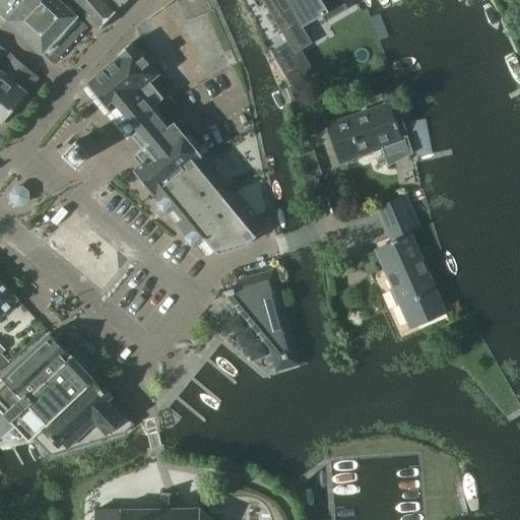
[(0,0),(0,6),(0,7),(0,14),(44,54),(54,64),(88,26),(87,25),(77,16),(59,0),(0,0)]
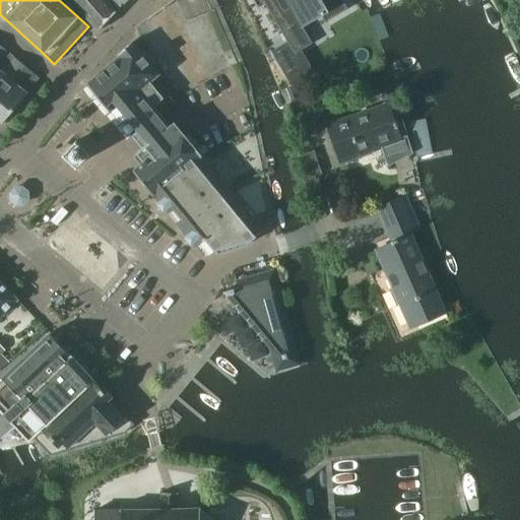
[(106,0),(69,0),(90,22),(99,30),(116,11),(106,0)]
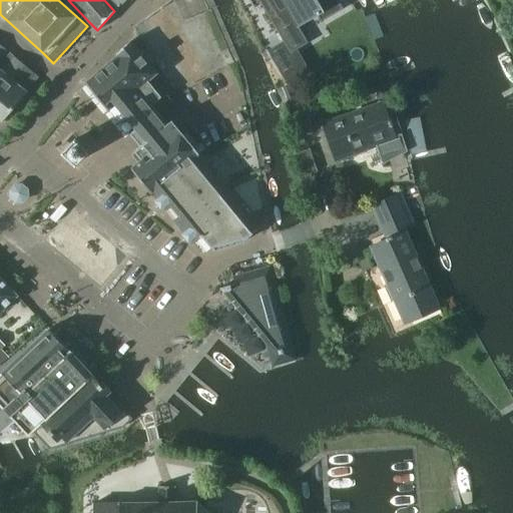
[(260,0),(267,10),(279,31),(292,53),(309,42),(304,34),(299,26),(319,14),(323,21),(344,8),(339,0),(260,0)]
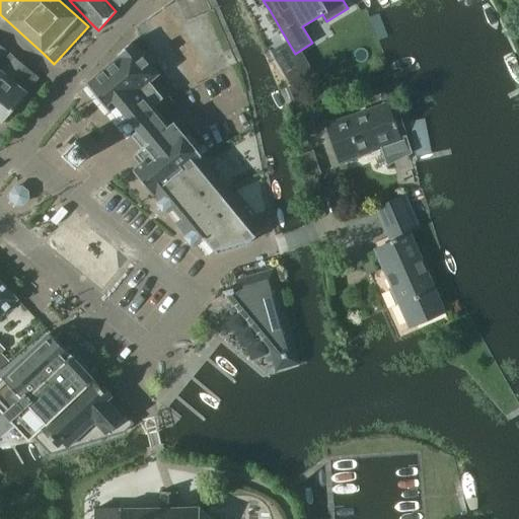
[(153,194),(201,154),(196,148),(195,149),(187,139),(188,138),(174,123),(169,127),(160,116),(176,102),(155,77),(158,74),(133,43),(119,54),(121,57),(87,84),(110,113),(113,112),(143,149),(137,154),(144,162),(134,171),(153,194)]
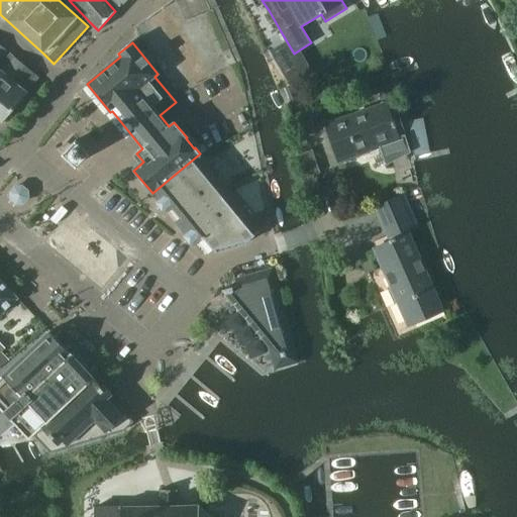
[(0,75),(10,63),(10,62),(2,56),(7,49),(0,43),(0,75)]
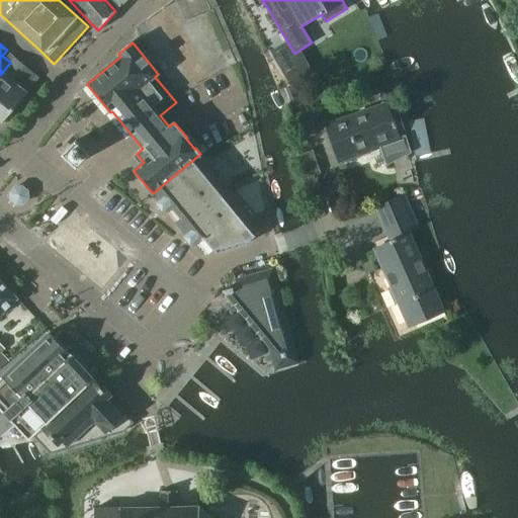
[(10,63),(0,75),(0,122),(2,124),(27,93),(25,92),(38,77),(15,57),(10,62),(10,63)]
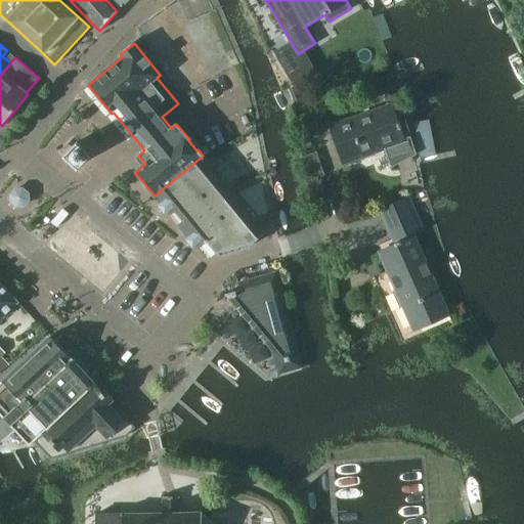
[(387,104),(330,125),(344,164),(385,149),(392,169),(418,155),(411,137),(405,139),(393,105),(400,103),(396,92),(384,96),(387,104)]
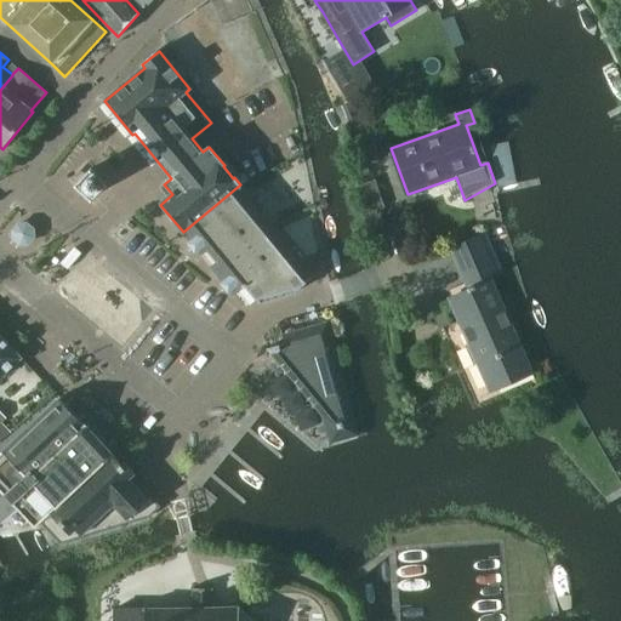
[(92,198),(107,183),(92,169),(78,183),(92,198)]
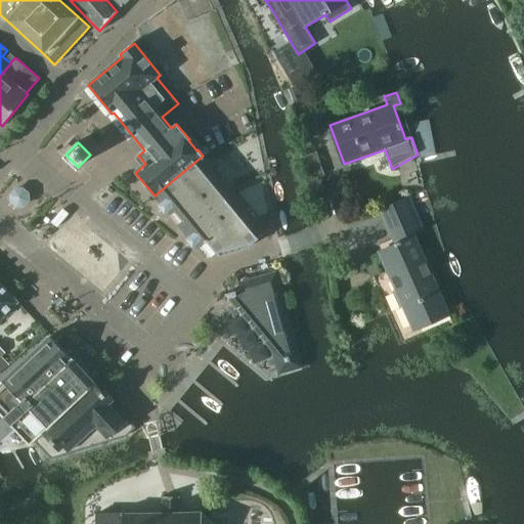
[(260,235),(203,156),(155,195),(204,259),(209,256),(209,258),(250,247),(250,244),(260,235)]
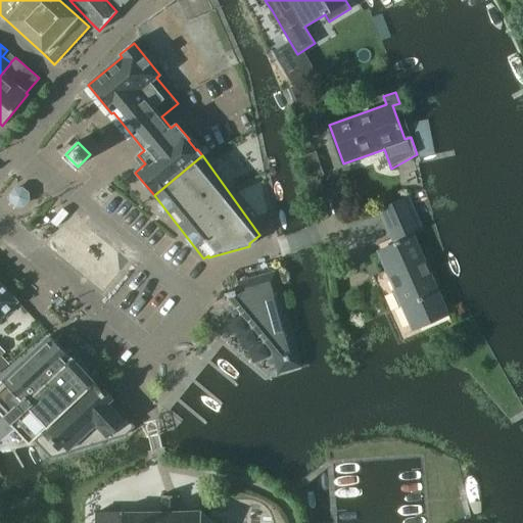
[(9,202),(11,205),(14,207),(17,207),(20,207),(25,206),(27,204),(29,200),(29,197),(29,194),(27,191),(25,188),(20,187),(17,187),(14,188),(11,190),(9,192),(8,195),(8,199),(9,202)]
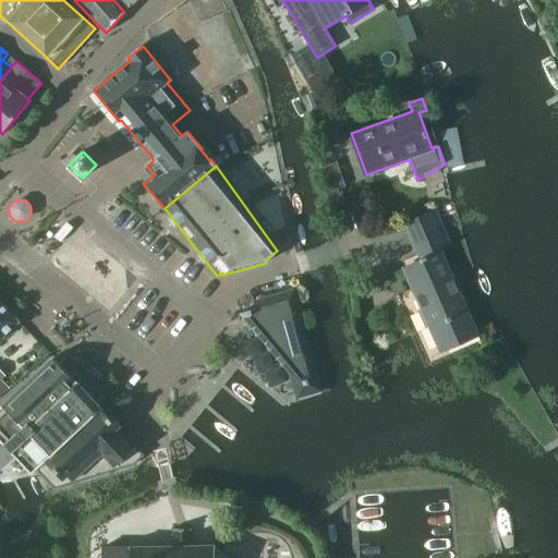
[(440,352),(480,335),(443,250),(452,245),(437,209),(405,223),(422,259),(403,268),(440,352)]
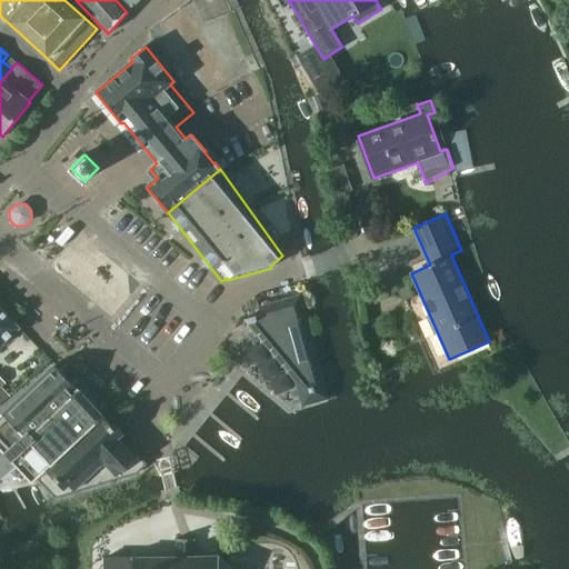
[(262,315),(246,319),(248,321),(248,322),(293,378),(301,406),(328,398),(300,297),(260,308),(262,315)]
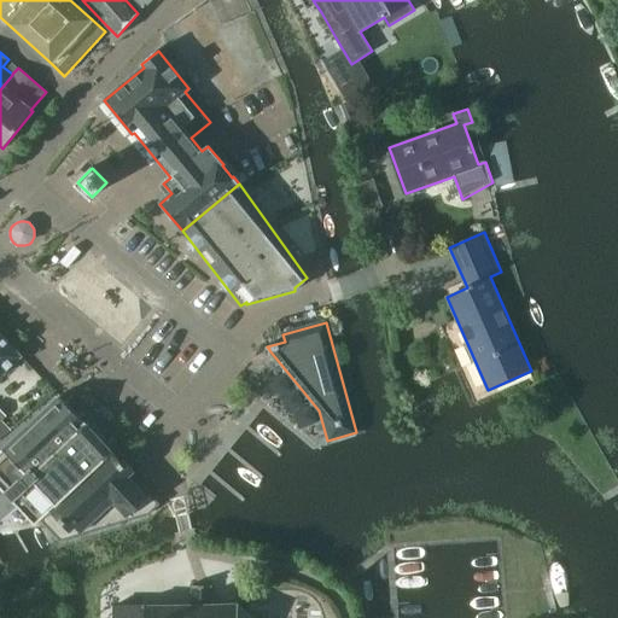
[(0,375),(22,356),(0,332),(0,375)]
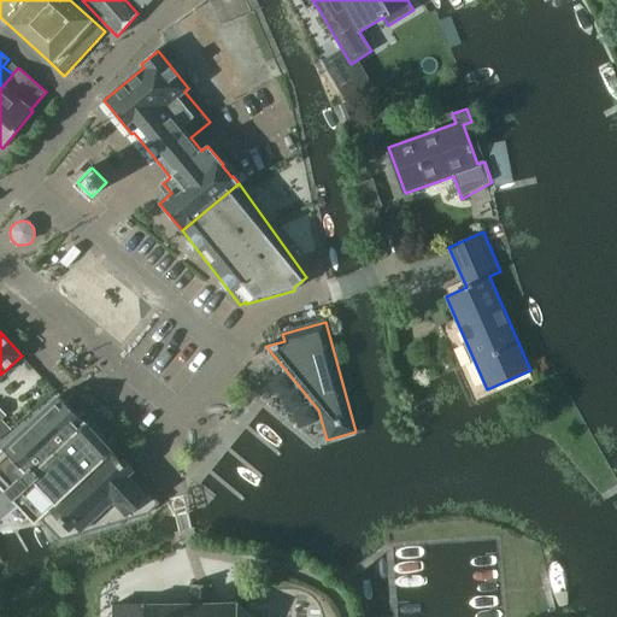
[(59,397),(0,452),(0,487),(35,524),(40,519),(57,504),(57,505),(112,453),(113,452),(60,397),(59,397)]
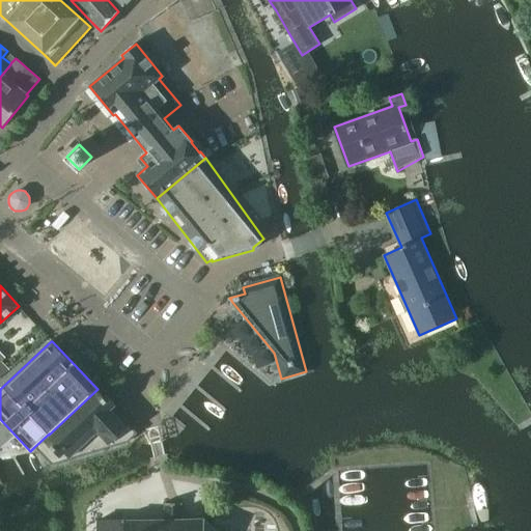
[(104,398),(96,390),(49,435),(49,434),(34,447),(52,465),(128,442),(137,434),(112,407),(115,404),(106,395),(104,398)]
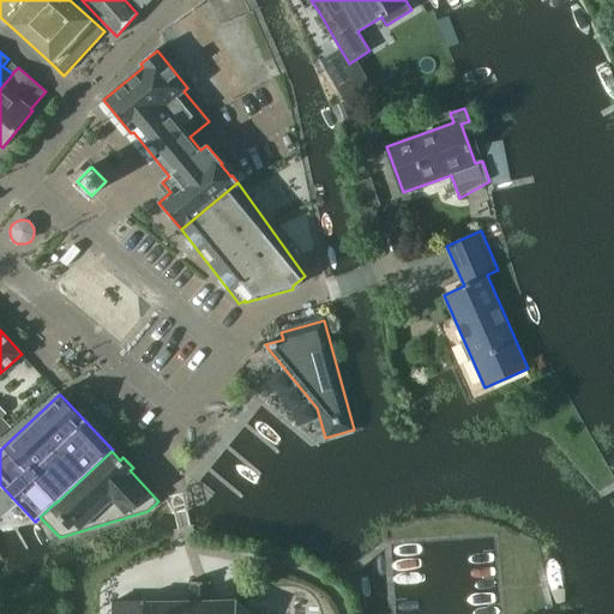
[(210,600),(210,582),(191,582),(191,601),(114,602),(113,613),(251,613),(250,605),(236,600),(210,600)]
